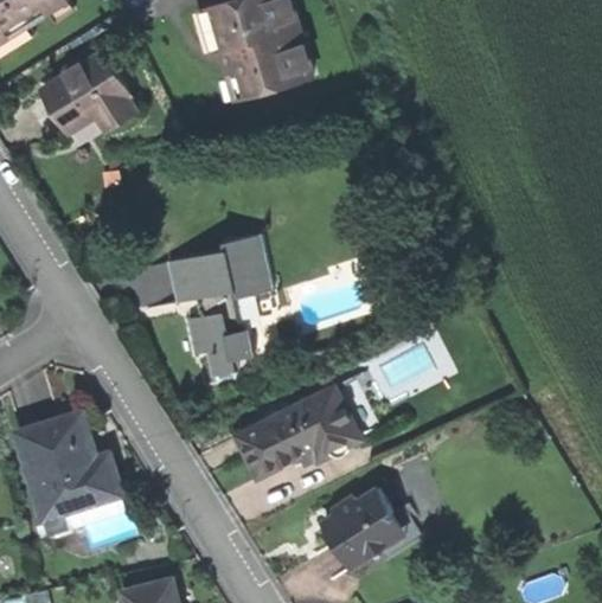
[(0,57),(70,13),(62,0),(0,0),(0,57)]
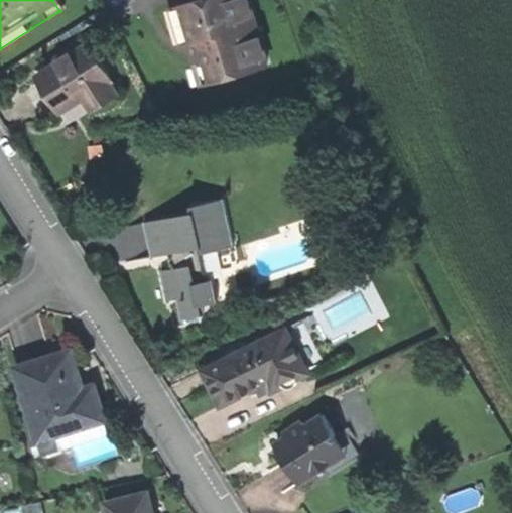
[(244,0),(203,0),(175,8),(181,26),(184,25),(189,42),(195,41),(199,52),(202,66),(208,84),(264,67),(244,0)]
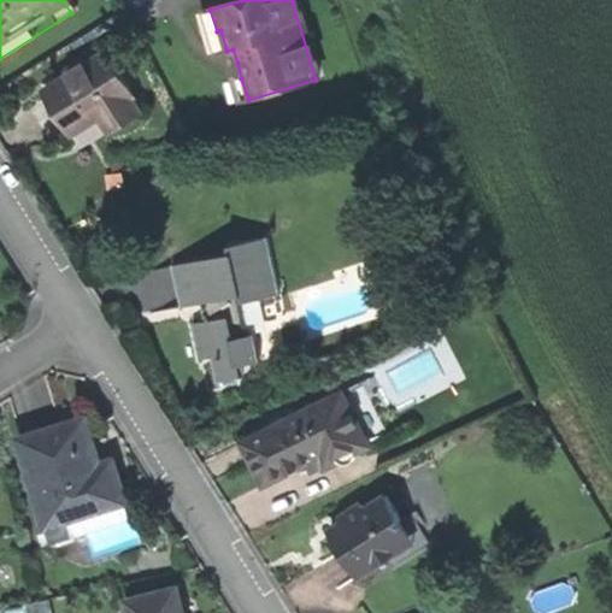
[(212,56),(227,51),(221,30),(217,31),(210,10),(200,12),(212,56)]
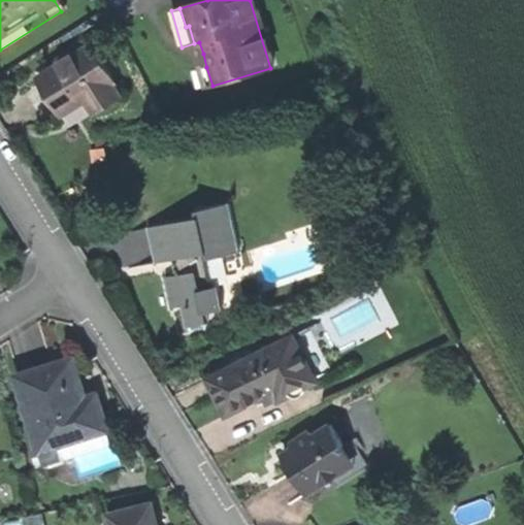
[(45,95),(55,109),(68,100),(73,109),(84,102),(92,116),(118,98),(109,85),(111,84),(87,47),(71,58),(53,70),(36,80),(45,95)]
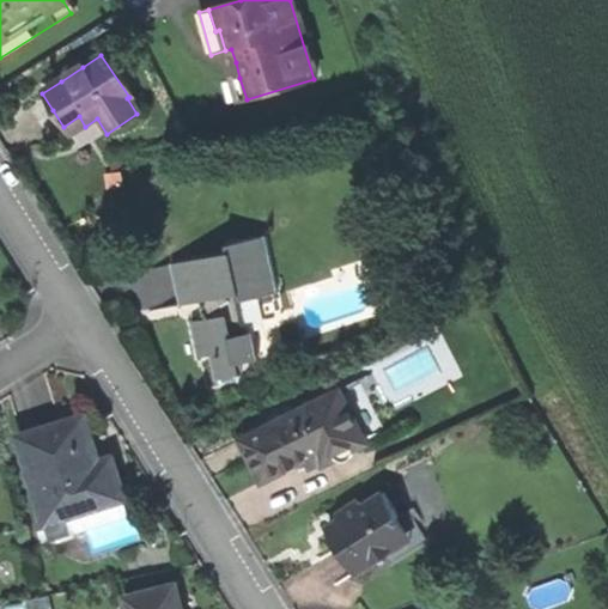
[(56,74),(61,81),(83,67),(79,60),(56,74)]
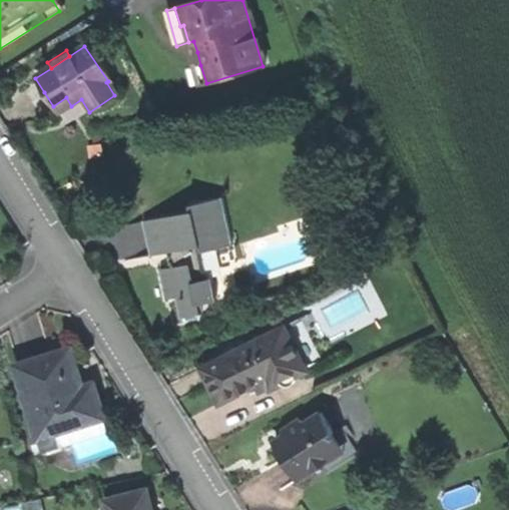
[(199,85),(206,83),(200,65),(194,67),(199,85)]
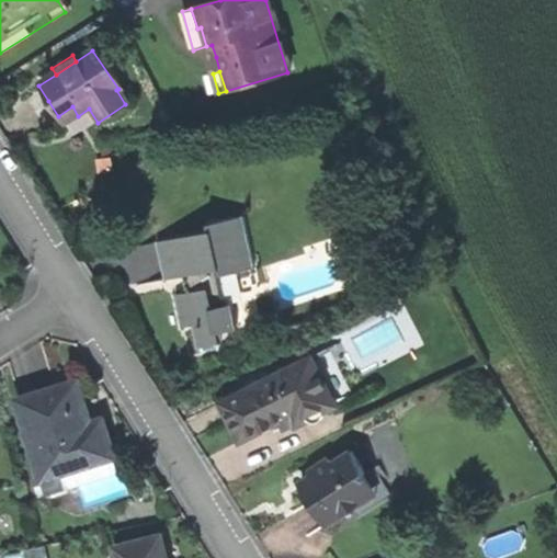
[(65,125),(78,116),(72,106),(58,116),(65,125)]
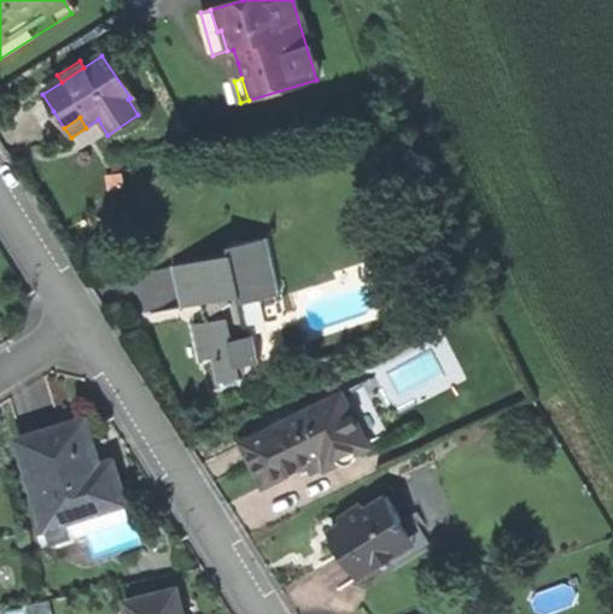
[(169,269),(177,310),(205,304),(206,311),(200,313),(202,319),(203,325),(190,327),(197,362),(210,360),(215,385),(241,380),(239,368),(258,363),(254,337),(247,338),(241,310),(238,310),(237,304),(276,297),(266,240),(227,247),(229,256),(169,269)]
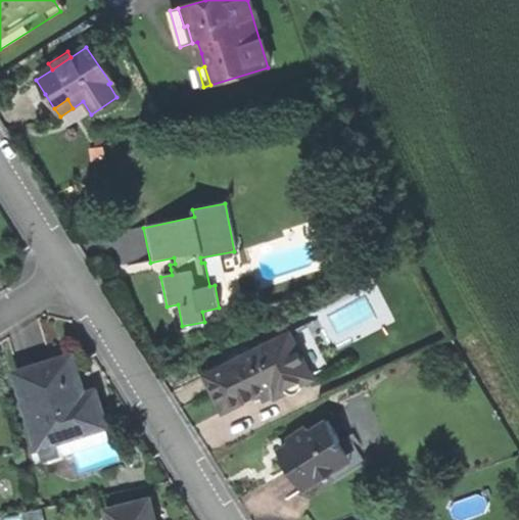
[(290,333),(271,342),(279,360),(298,349),(290,333)]
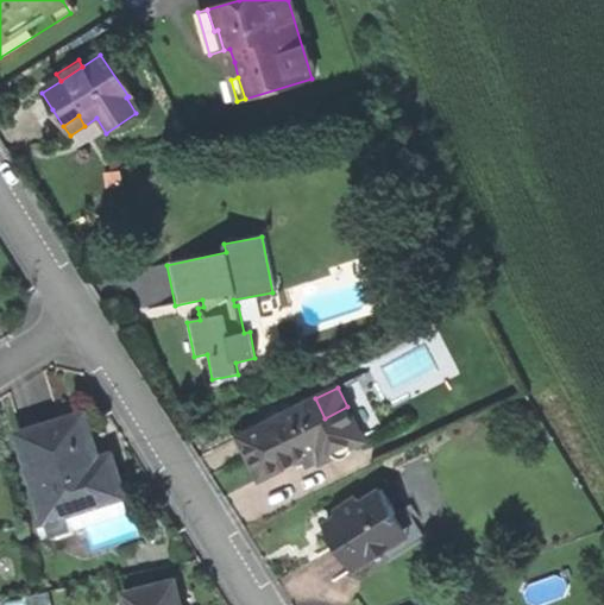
[(247,458),(259,480),(302,458),(314,453),(337,441),(325,418),(315,398),(238,438),(247,458)]
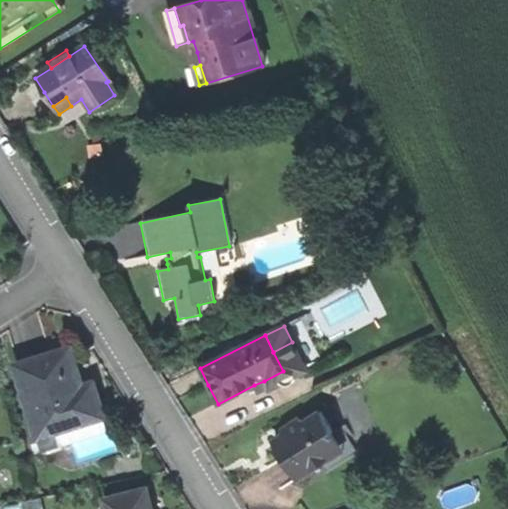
[(303,364),(292,342),(273,352),(283,371),(264,381),(268,389),(269,391),(282,385),(287,389),(294,385),(293,379),(301,375),(298,367),(303,364)]
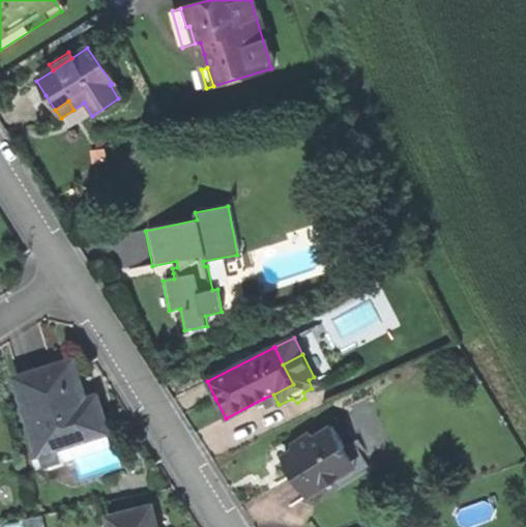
[(70,361),(13,379),(36,455),(55,449),(105,434),(94,398),(82,401),(79,390),(70,361)]
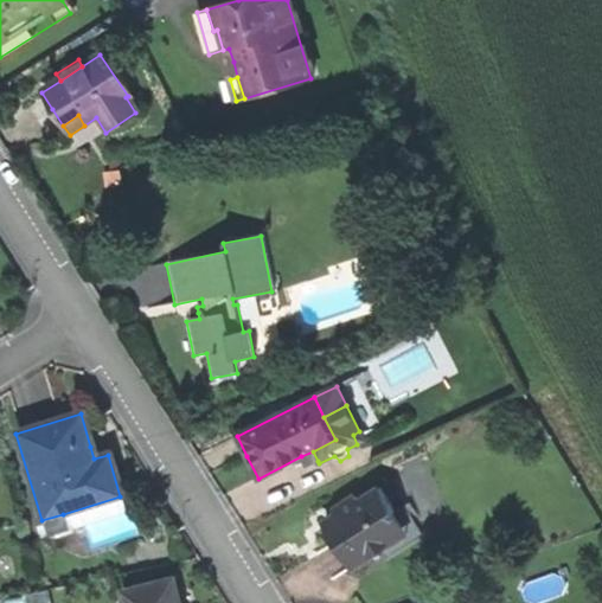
[(364,441),(359,431),(353,435),(357,444),(364,441)]
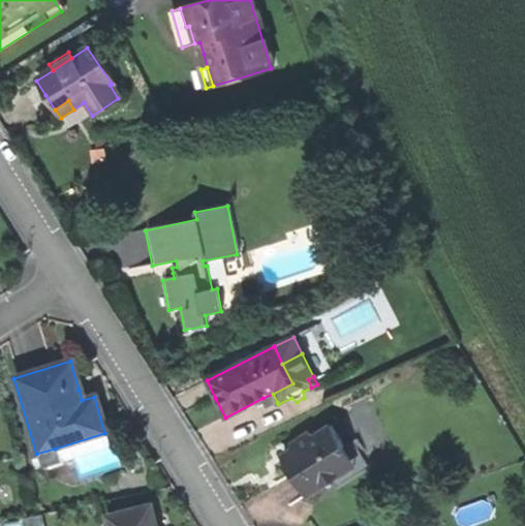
[(267,406),(277,402),(273,394),(263,398),(267,406)]
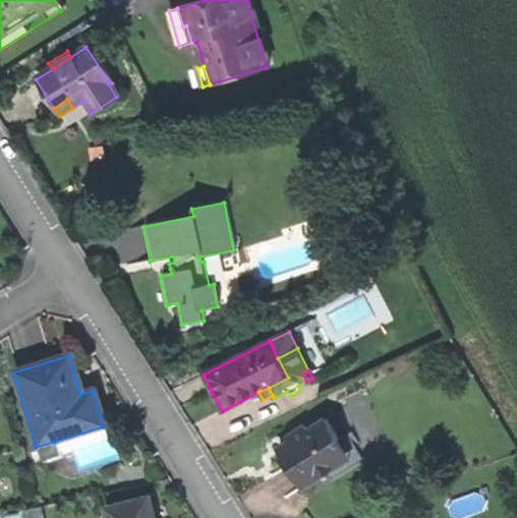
[(290,472),(301,491),(326,474),(342,463),(331,447),(338,443),(324,421),(310,430),(306,425),(288,437),(293,445),(278,455),(290,472)]
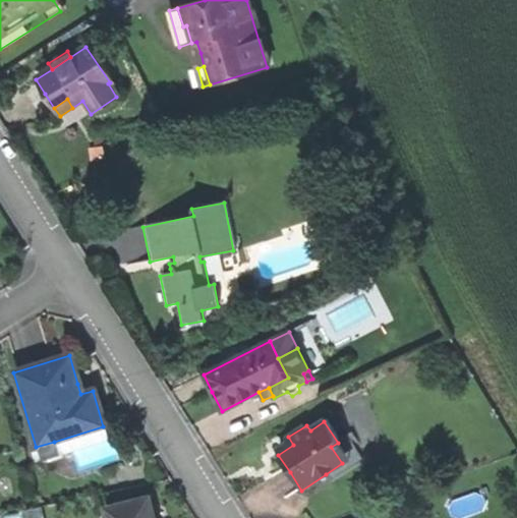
[(108,441),(103,426),(54,442),(58,456),(108,441)]
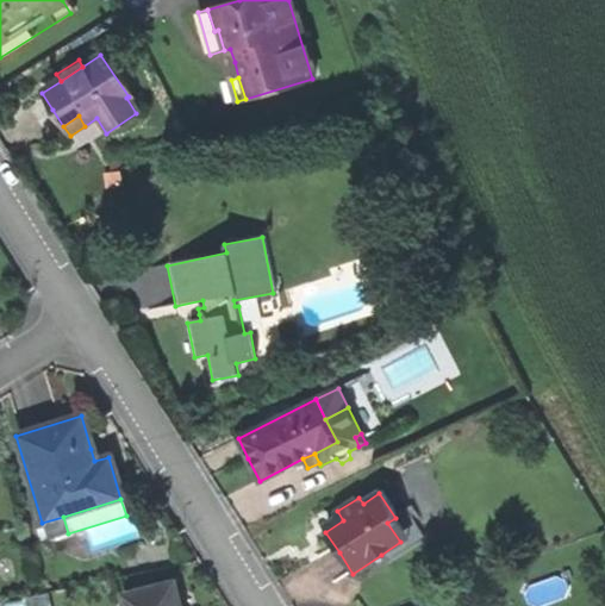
[(405,512),(395,518),(409,537),(400,542),(381,555),(385,562),(422,538),(405,512)]
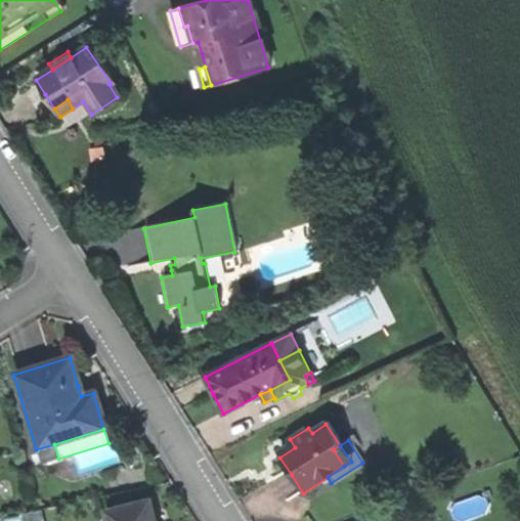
[(58,459),(54,444),(36,449),(40,464),(58,459)]
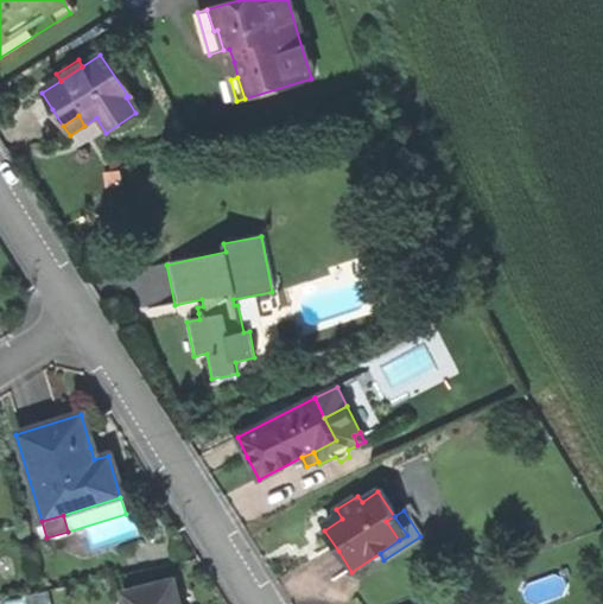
[(407,535),(394,516),(386,521),(399,540),(407,535)]
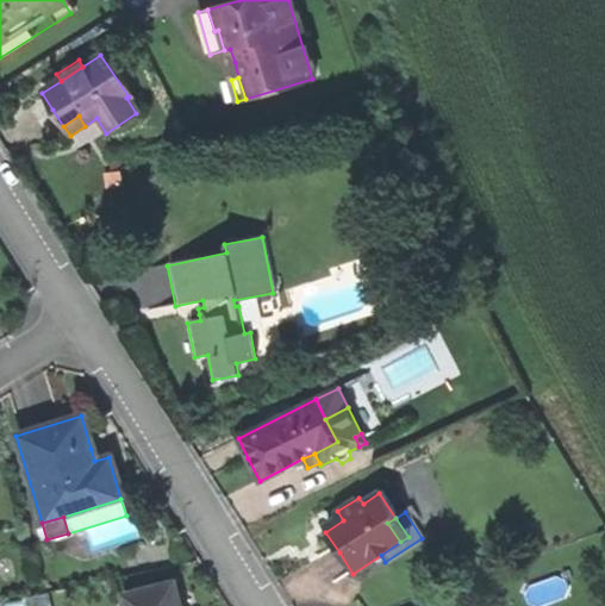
[(176,605),(172,582),(123,594),(125,605),(176,605)]
